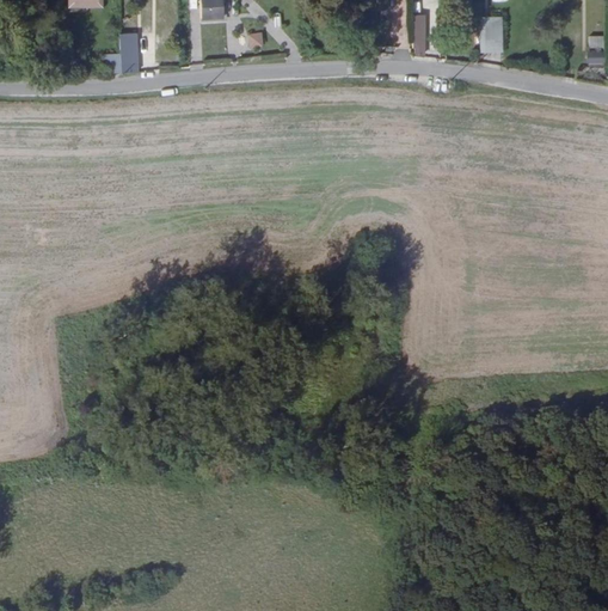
[(428,14),(412,14),(412,56),(428,56),(428,14)]
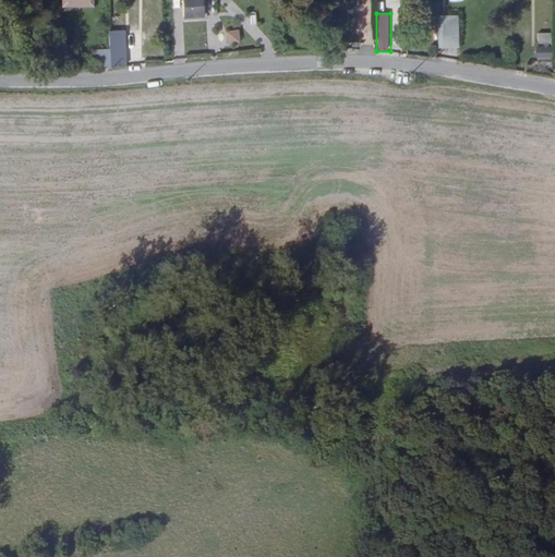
[(439,14),(438,47),(459,48),(460,15),(439,14)]
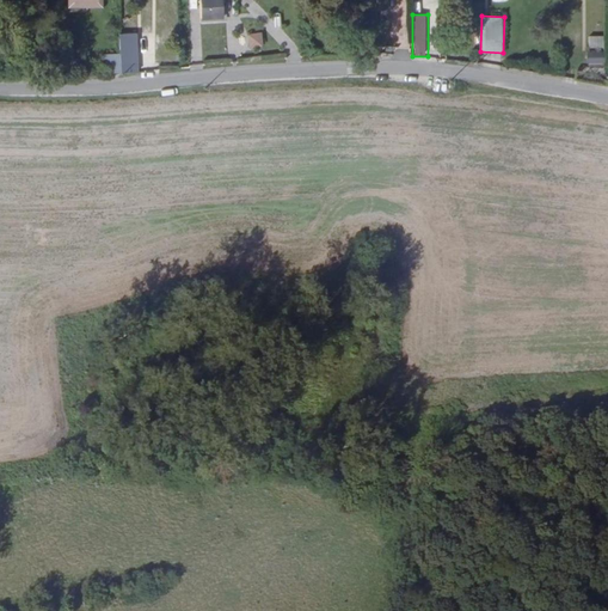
[(249,34),(250,48),(264,48),(263,32),(249,34)]
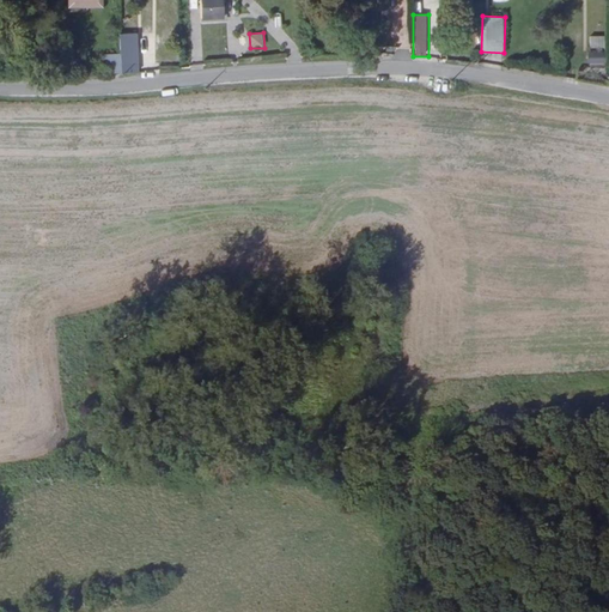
[(591,48),(606,47),(606,35),(590,36),(591,48)]
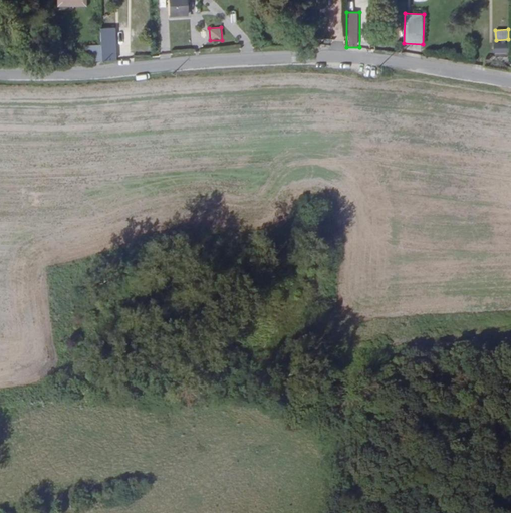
[(494,53),(508,53),(508,43),(495,43),(494,53)]
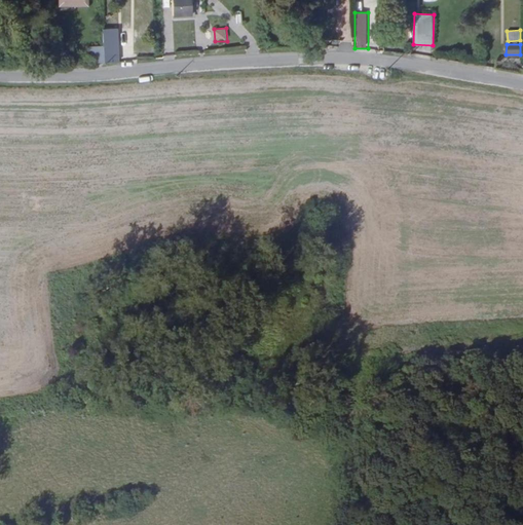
[(105,61),(104,45),(90,46),(91,62),(105,61)]
